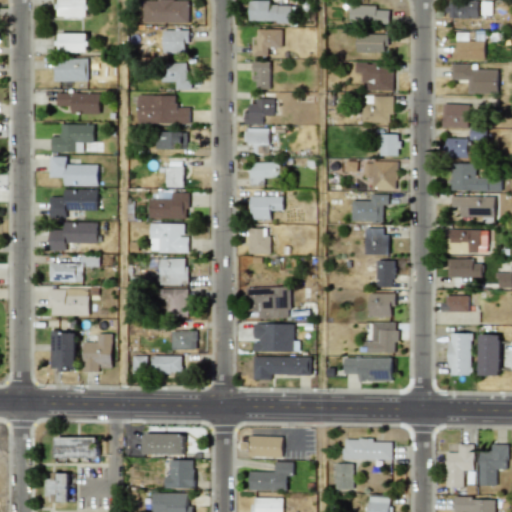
[(58,0),(58,16),(88,17),(88,0),(58,0)]
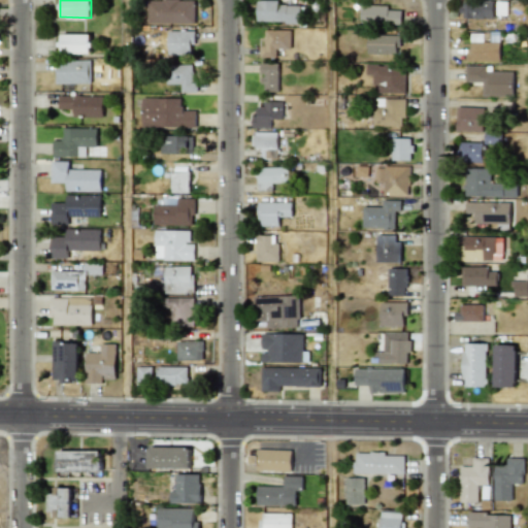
[(147,0),(147,23),(195,24),(195,0),(147,0)]
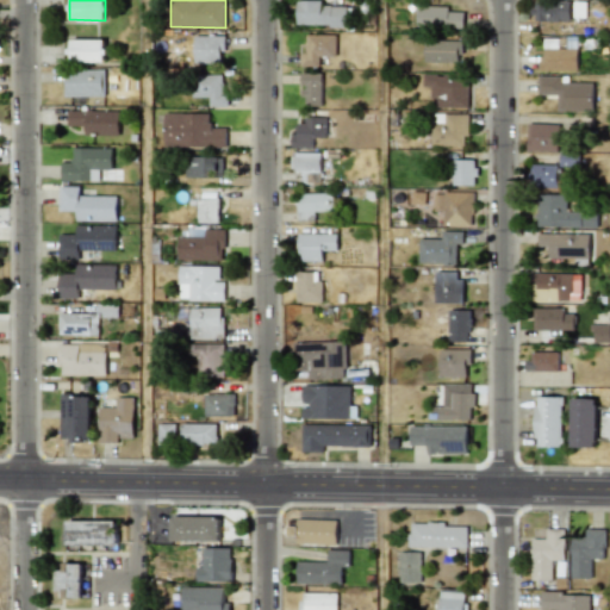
[(297,25),(352,26),(353,6),(323,6),(323,1),(298,0),(297,25)]
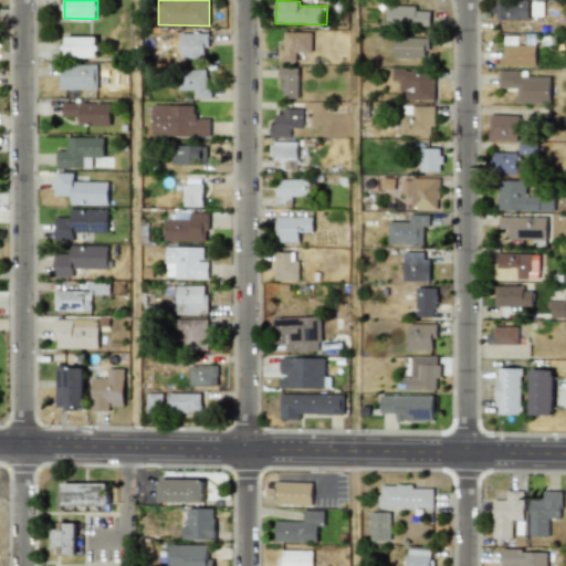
[(528,19),(528,1),(494,1),(494,19),(528,19)]
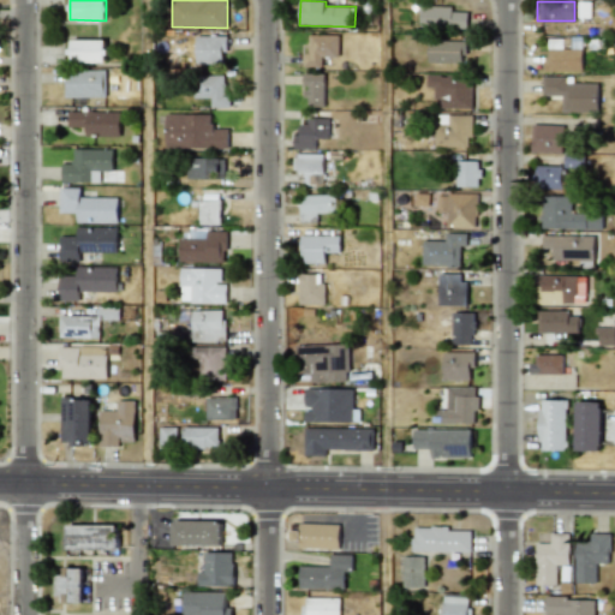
[(467,12),(452,12),(453,7),(421,6),(419,28),(467,29),(467,12)]
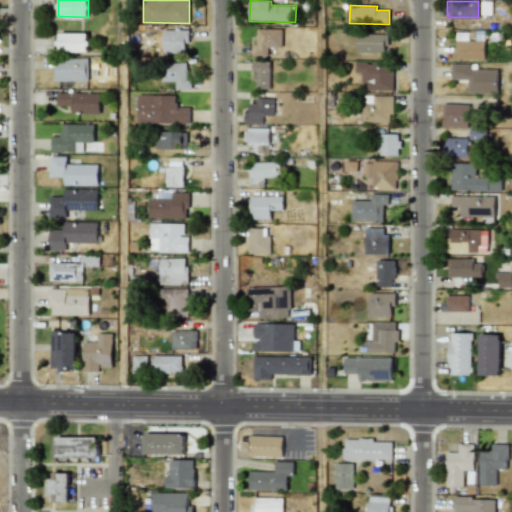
[(282,29),(257,29),(256,43),(253,43),(252,56),(268,56),(268,47),(282,48),(282,29)]
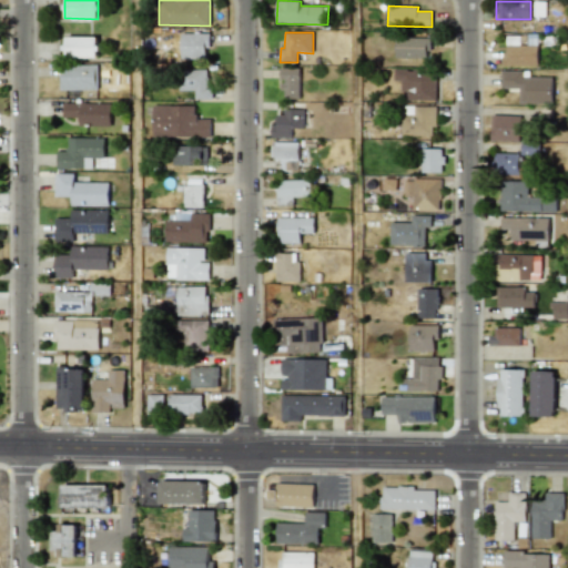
[(181,59),(205,59),(205,48),(211,48),(210,33),(180,33),(181,59)]
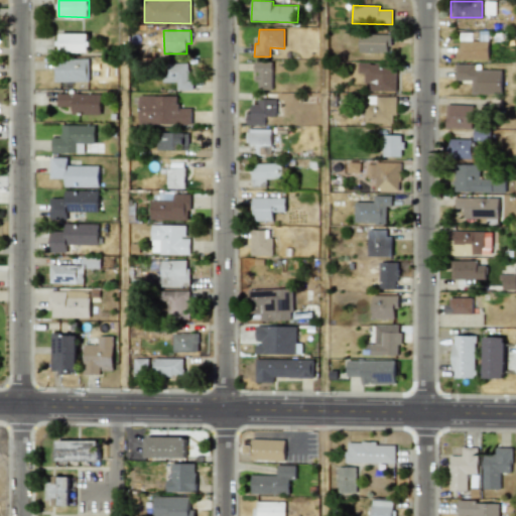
[(89,52),(89,33),(58,33),(58,52),(89,52)]
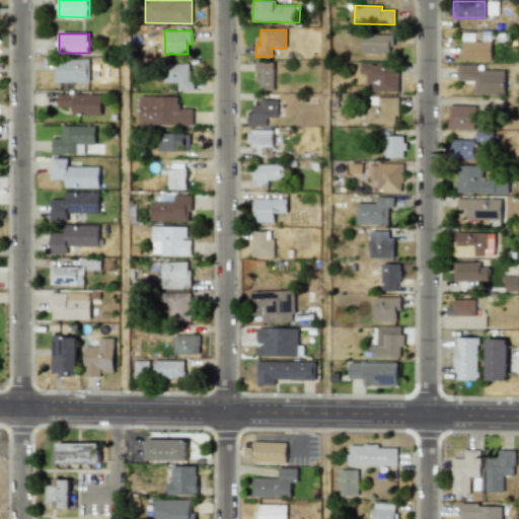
[(361,53),(393,53),(393,34),(361,34),(361,53)]
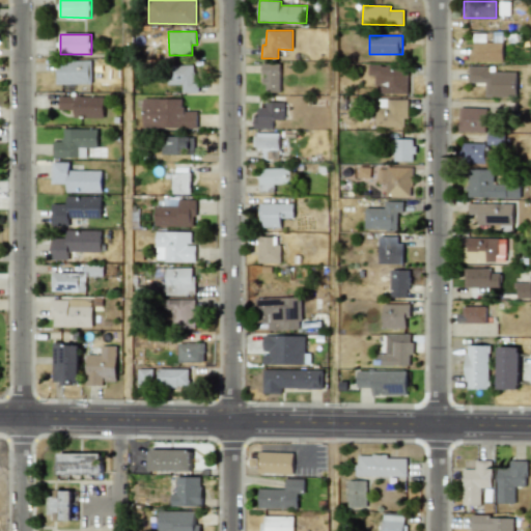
[(57,84),(91,83),(90,60),(56,61),(57,84)]
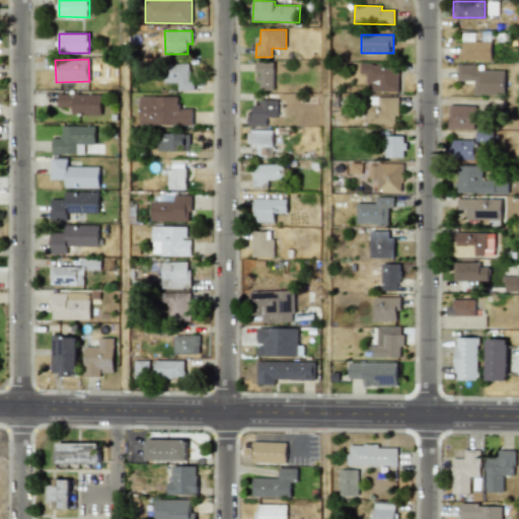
[(258,90),(273,90),(274,62),(256,62),(255,74),(258,74),(258,90)]
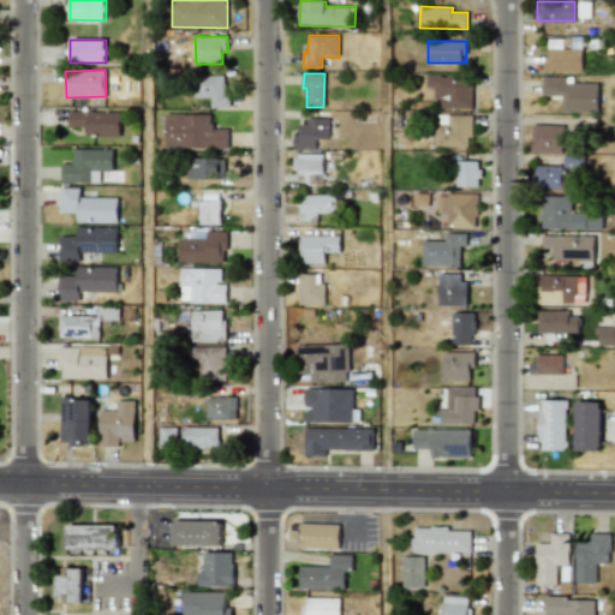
[(193,97),(212,99),(210,108),(227,108),(227,76),(193,75),(193,97)]
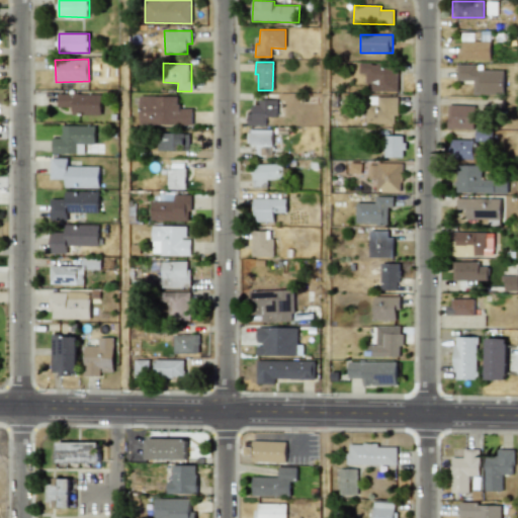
[(370,91),(397,91),(398,65),(359,64),(359,73),(365,74),(365,83),(371,84),(370,91)]
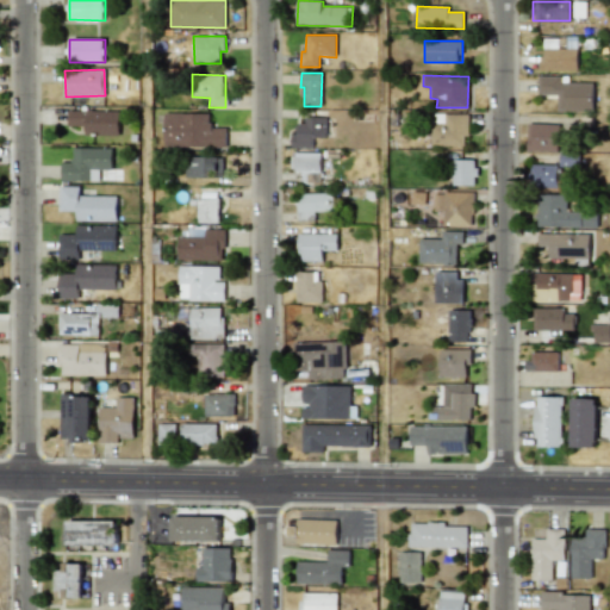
[(593,83),(561,82),(561,76),(539,76),(537,95),(558,95),(556,111),(592,111),(593,83)]
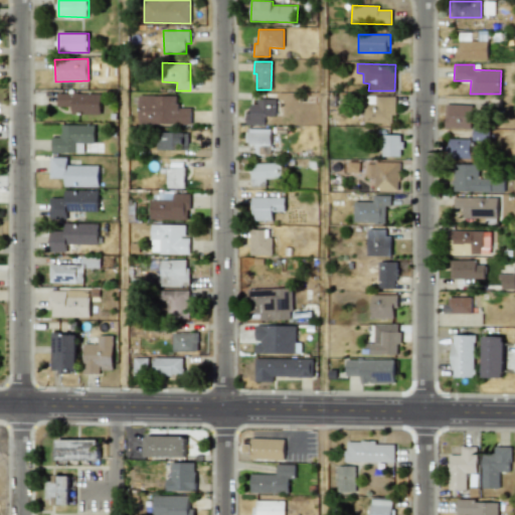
[(101,94),(57,93),(57,107),(71,107),(71,114),(100,115),(101,94)]
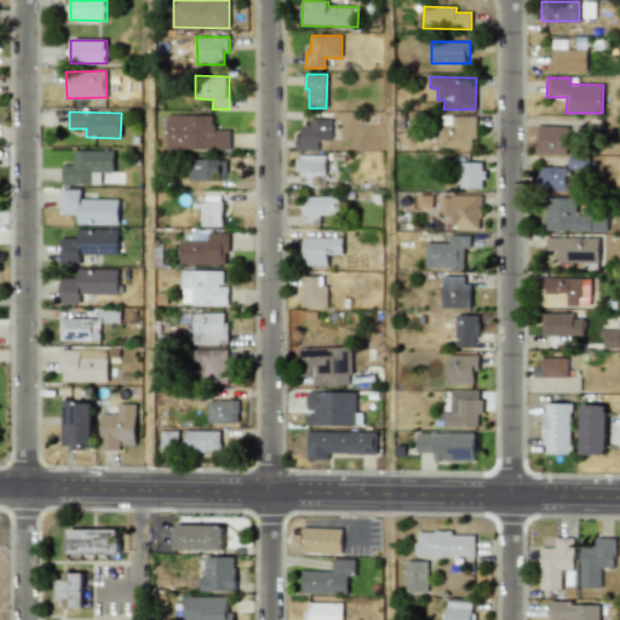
[(213,115),(167,115),(166,149),(229,150),(230,130),(213,130),(213,115)]
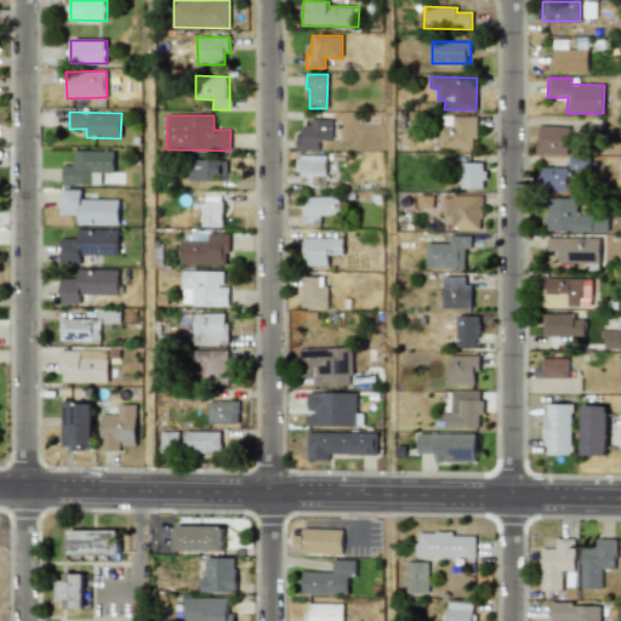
[(439,149),(474,148),(473,115),(439,117),(439,149)]
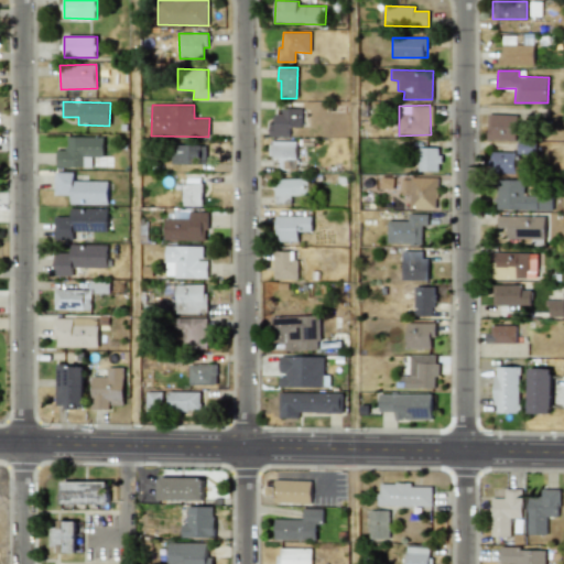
[(269,132),(301,133),(301,110),(274,110),(274,125),(269,125),(269,132)]
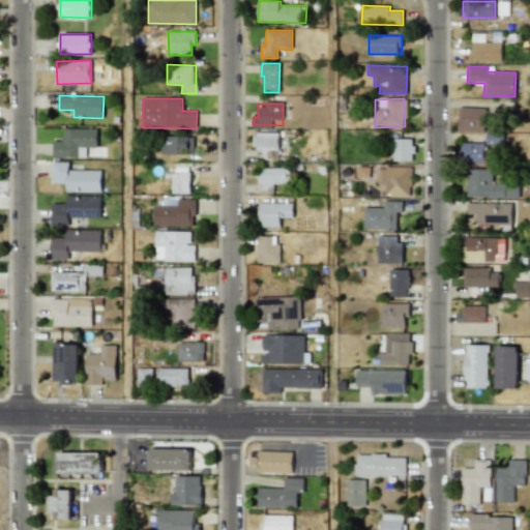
[(458,130),(488,131),(488,109),(459,108),(458,130)]
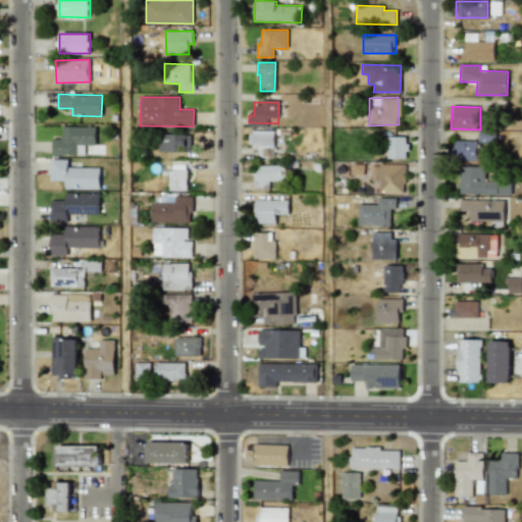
[(53,155),(96,155),(96,126),(62,127),(62,139),(52,139),(53,155)]
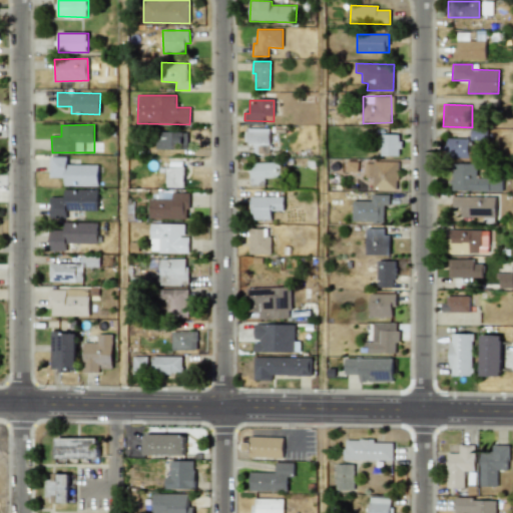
[(270,128),(244,129),(244,143),(253,143),(253,154),(271,154),(270,128)]
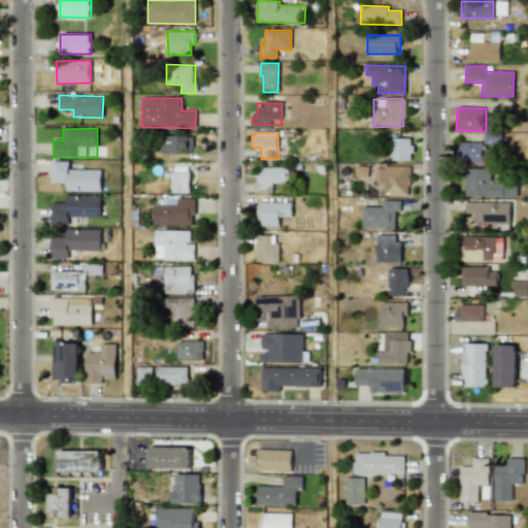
[(160,154),(193,154),(194,136),(161,135),(160,154)]
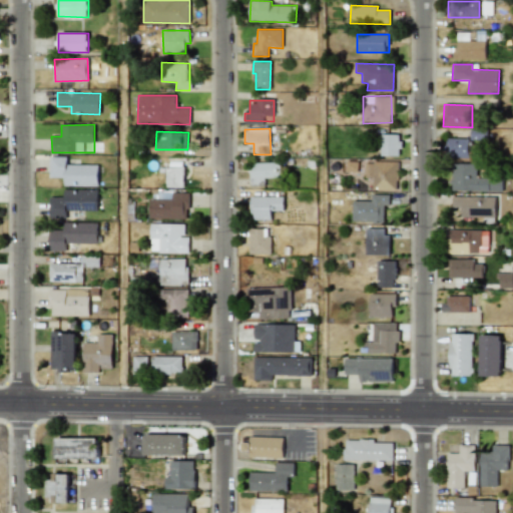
[(381,155),(400,155),(400,134),(381,134),(381,155)]
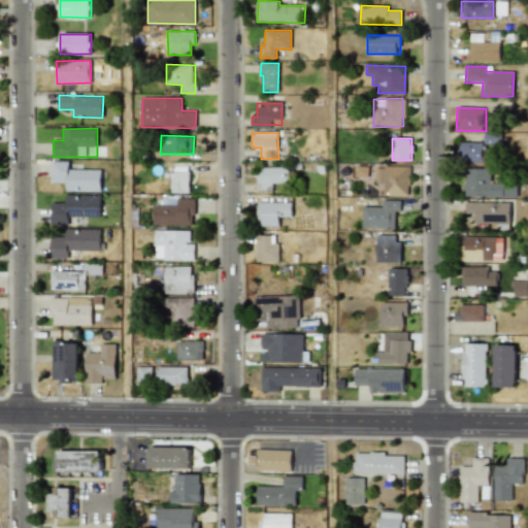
[(483,162),(482,142),(456,143),(456,163),(483,162)]
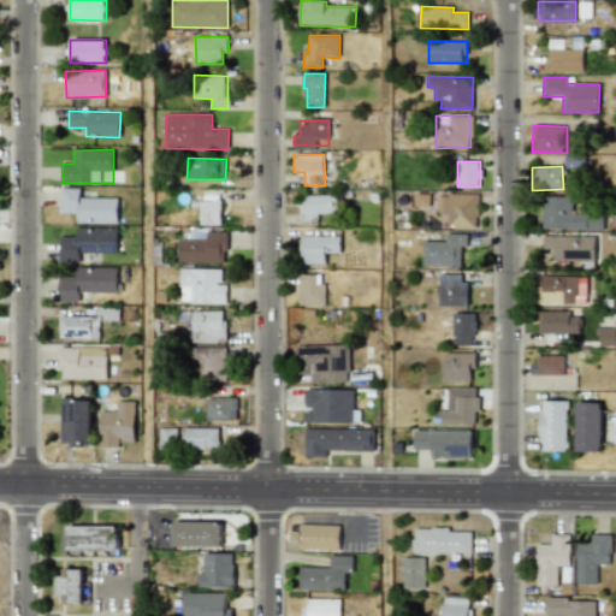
[(80,197),(81,188),(60,188),(59,213),(77,214),(76,223),(118,224),(118,199),(80,197)]
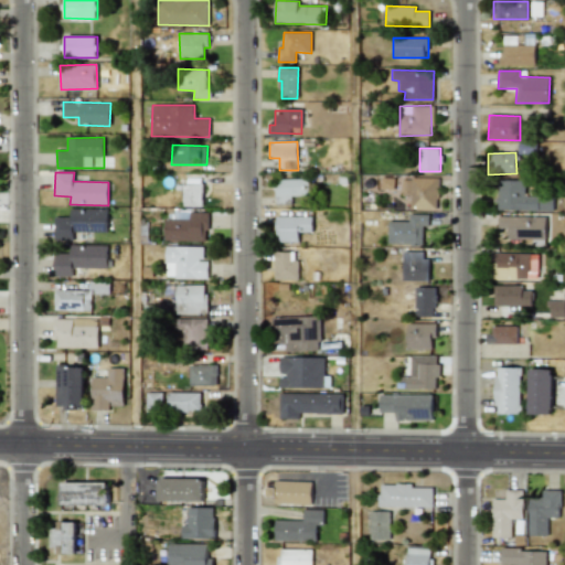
[(292,196),(309,195),(308,178),(276,179),(276,204),(292,203),(292,196)]
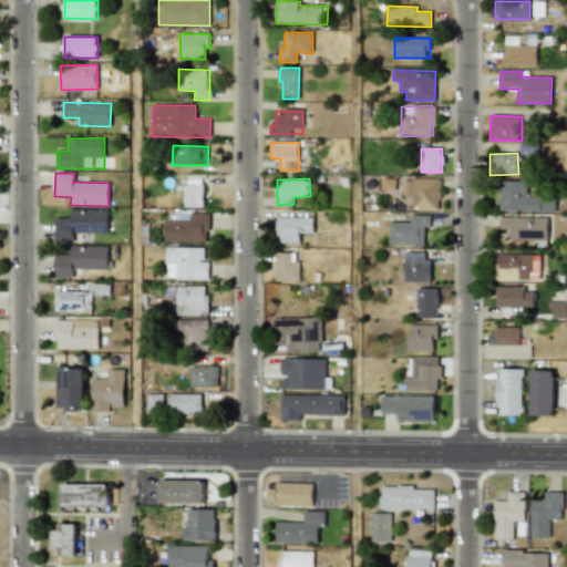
[(412,197),(411,210),(439,210),(439,179),(403,178),(403,196),(412,197)]
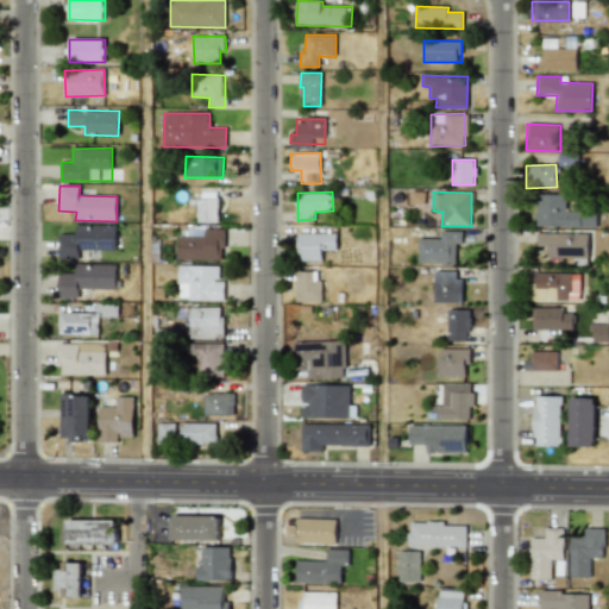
[(596,228),(596,211),(566,209),(566,194),(537,194),(535,227),(596,228)]
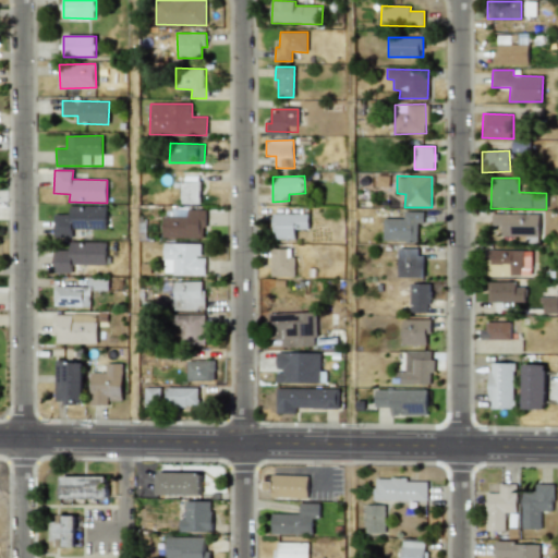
[(180,204),(199,204),(199,181),(180,181),(180,204)]
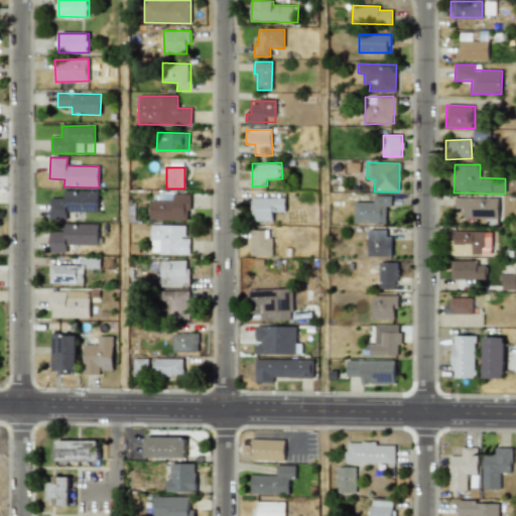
[(67,212),(98,213),(99,190),(65,190),(63,199),(50,199),(50,220),(67,220),(67,212)]
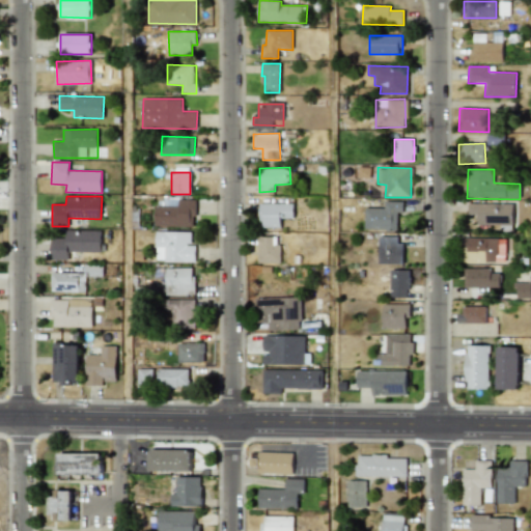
[(155,226),(195,227),(195,200),(156,199),(155,226)]
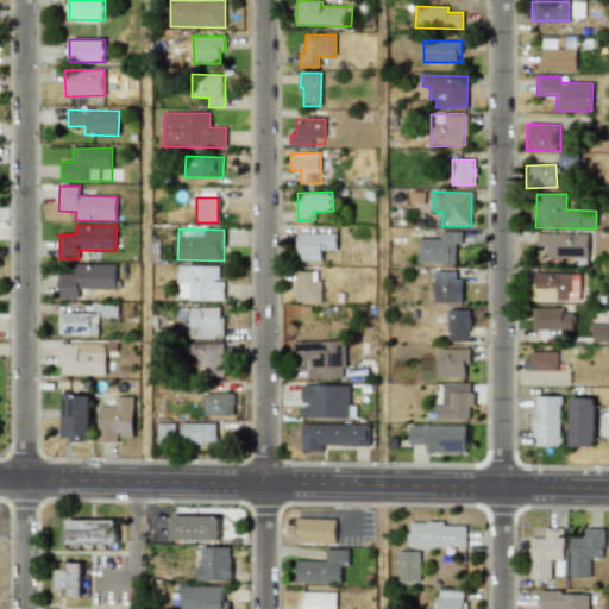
[(419,239),(418,264),(454,264),(456,244),(462,244),(462,231),(440,231),(440,239),(419,239)]
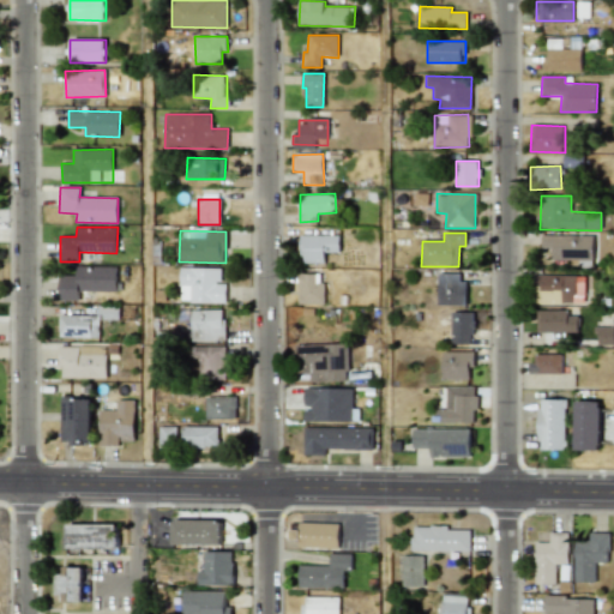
[(339,235),(301,235),(301,263),(325,263),(325,252),(339,252),(339,235)]
